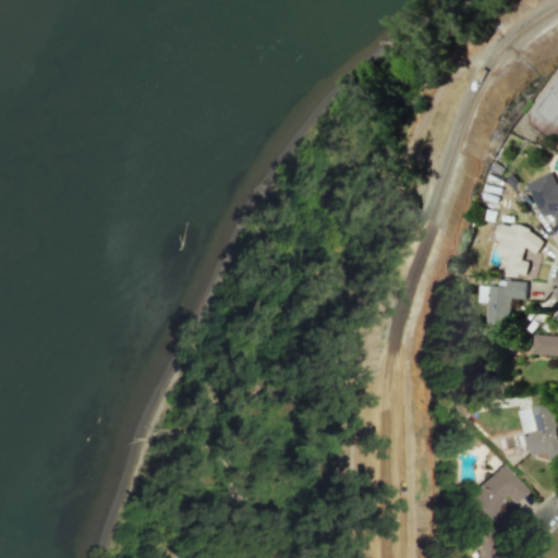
[(557,183),(556,184),(553,173),(547,173),(526,182),(540,215),(555,216),(555,228),(557,228),(557,183)]
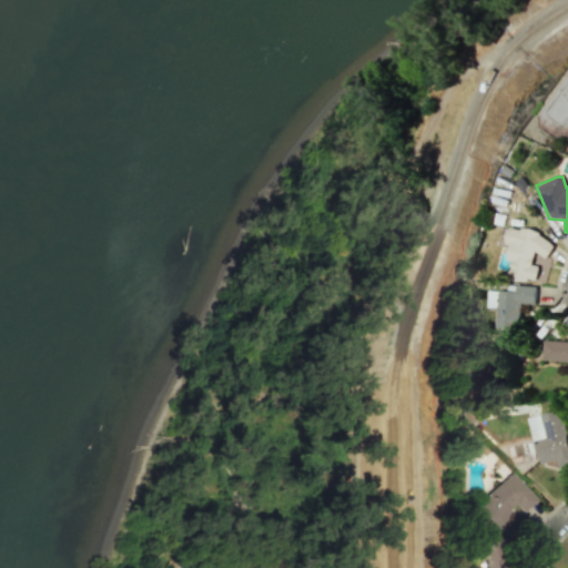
[(544,284),(554,236),(509,227),(503,260),(511,261),(508,276),(544,284)]
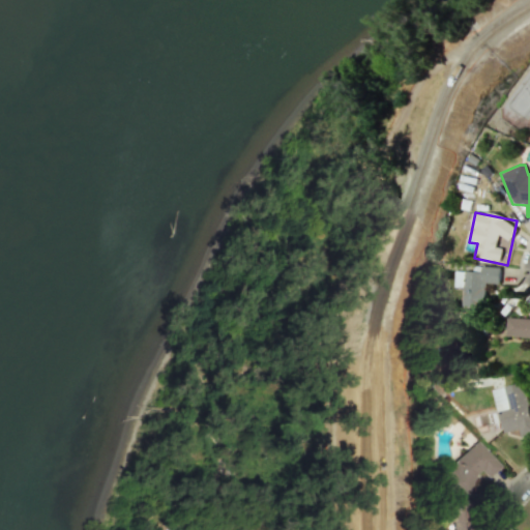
[(486,283),(500,284),(500,267),(473,266),(472,272),(454,271),(453,287),(463,288),(462,307),(484,308),(486,283)]
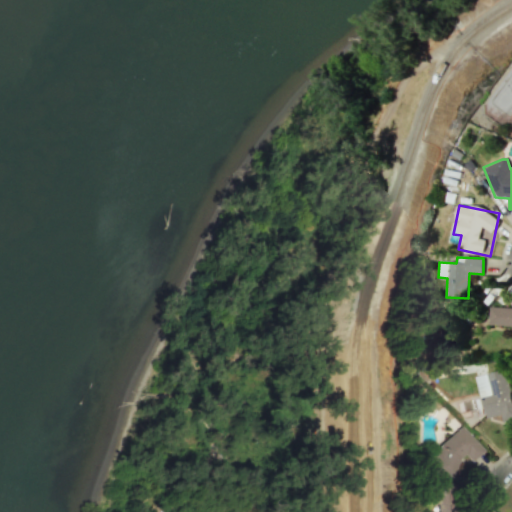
[(511,306),(489,306),(488,325),(511,325),(511,306)]
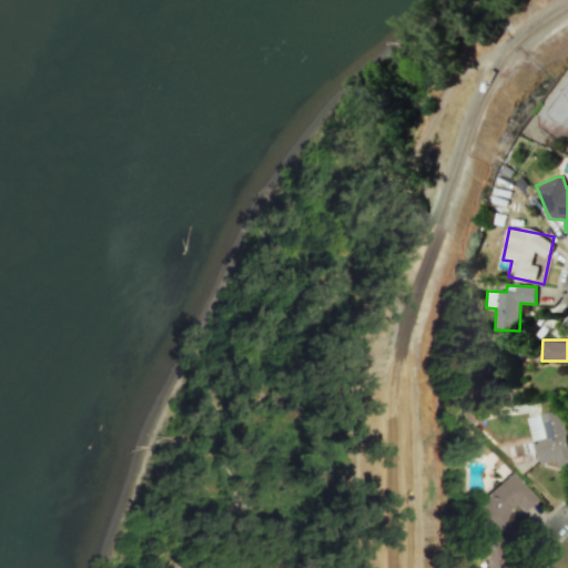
[(528,418),(540,464),(557,459),(559,468),(567,466),(567,435),(561,409),(528,418)]
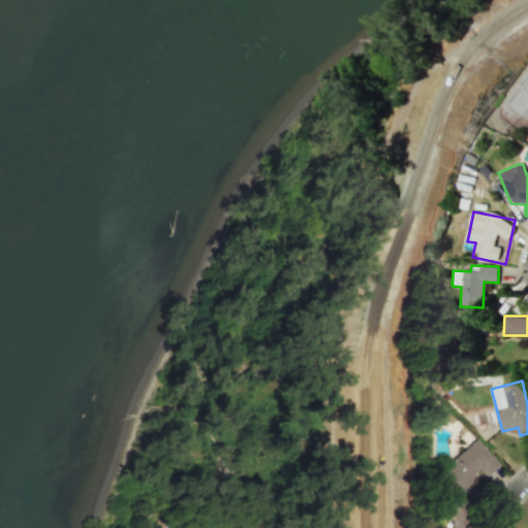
[(485,476),(497,465),(473,439),(453,459),(450,470),(443,468),(438,486),(466,493),(471,474),(477,468),(485,476)]
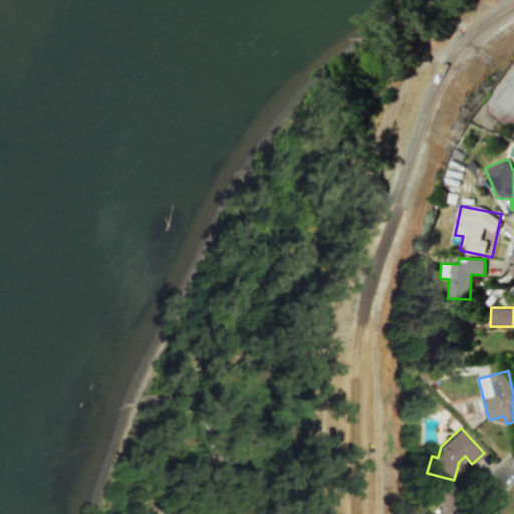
[(441,513),(452,513),(458,485),(428,480),(423,507),(442,510),(441,513)]
